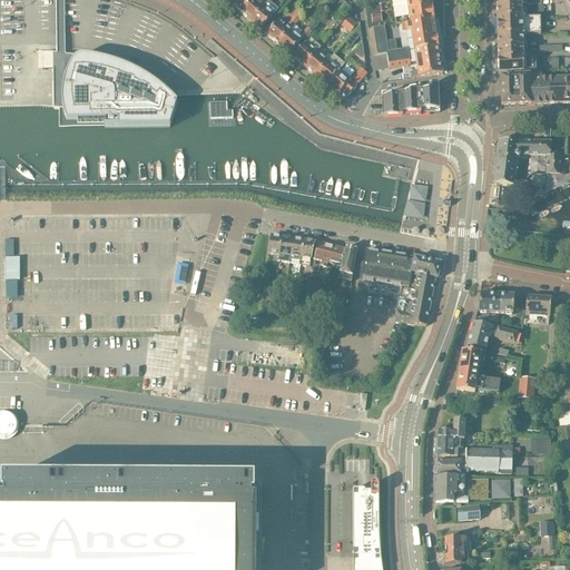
[(236,10),(241,15),(252,0),(234,0),(229,6),(232,7),(232,8),(235,11),(236,10)]
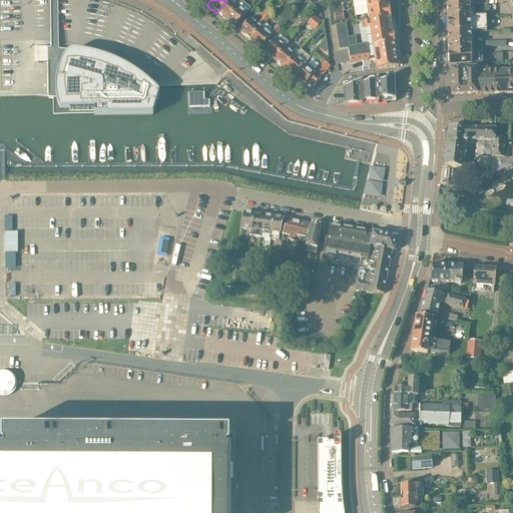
[(226,0),(216,13),(224,20),(240,1),(238,0),(226,0)]
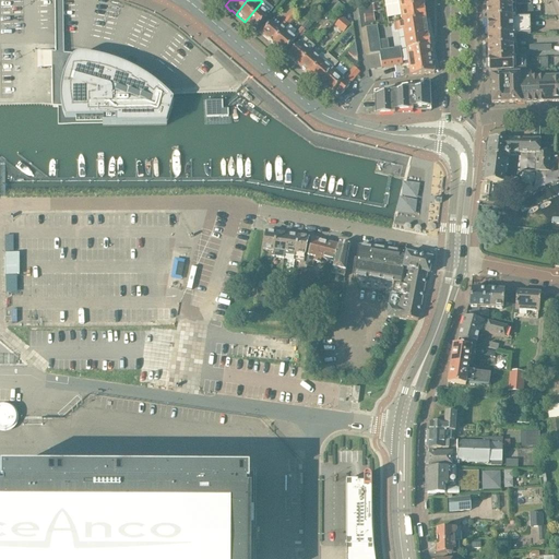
[(262,1),(245,22),(256,31),(273,9),(263,0),(262,1)]
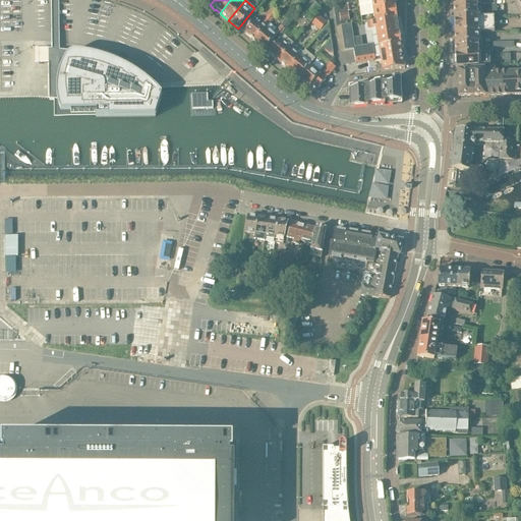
[(311,0),(305,8),(313,14),(321,6),(312,0),(311,0)]
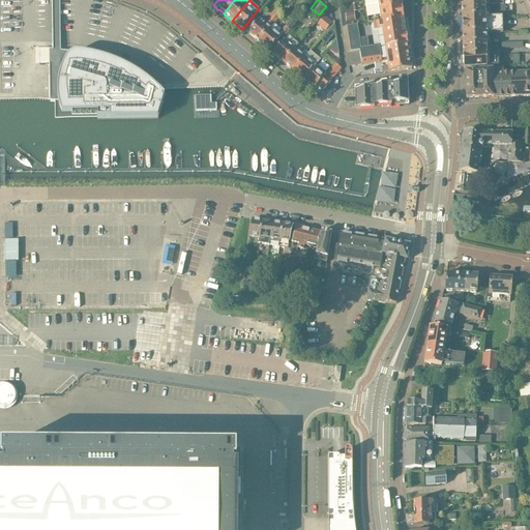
[(353,13),(341,16),(343,29),(359,26),(404,20),(401,0),(350,0),(352,7),(353,13)]
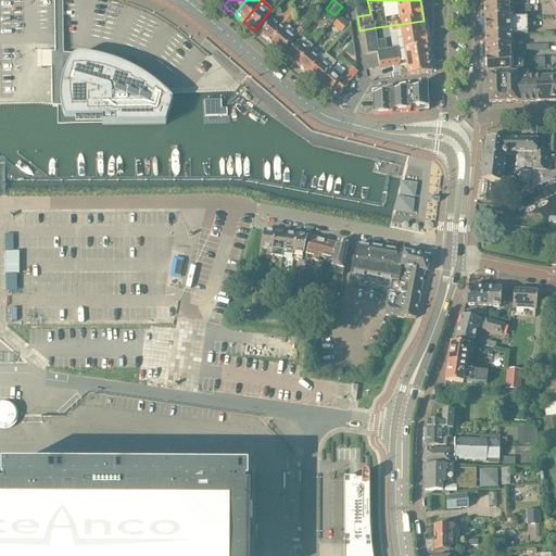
[(364,5),(355,7),(357,16),(370,14),(369,8),(365,8),(364,5)]
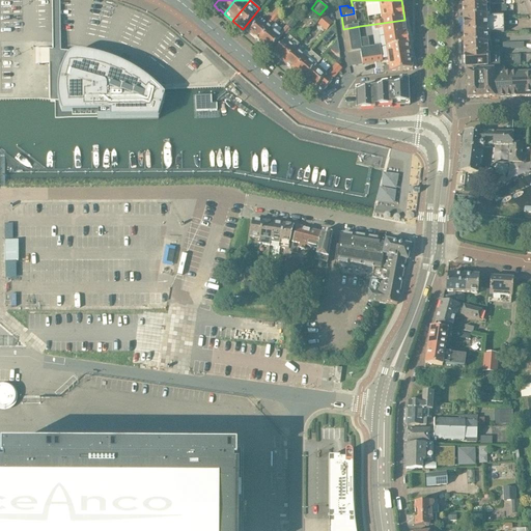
[(463,6),(463,19),(490,18),(490,6),(463,6)]
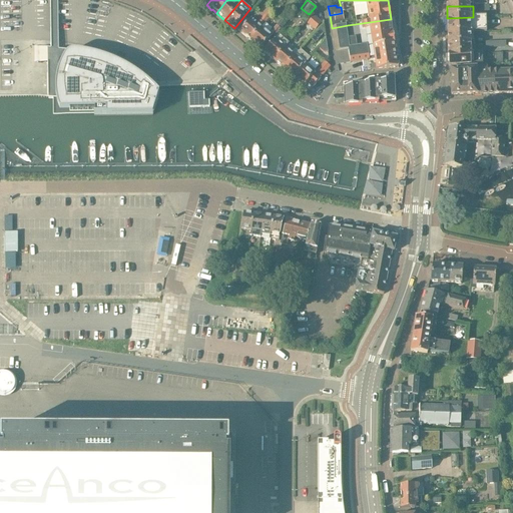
[(259,21),(264,24),(266,23),(274,13),(269,9),(259,21)]
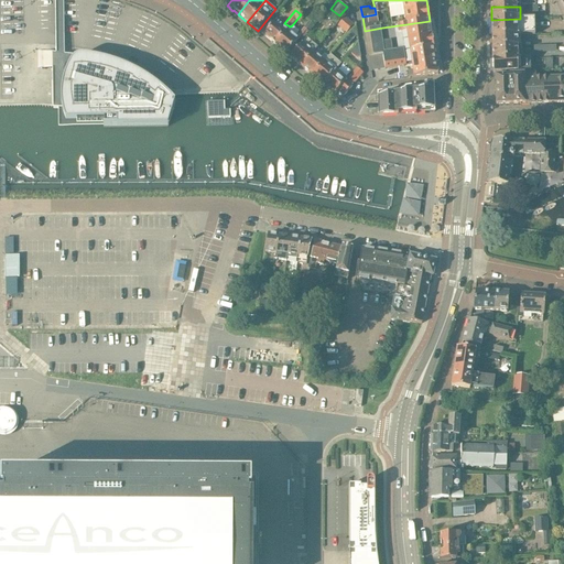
[(349,30),(354,24),(345,18),(342,22),(349,30)]
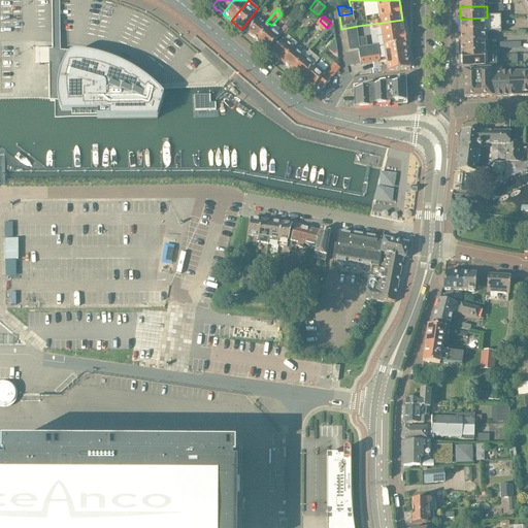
[(460,19),(460,34),(487,33),(501,33),(501,17),(487,18),(460,19)]
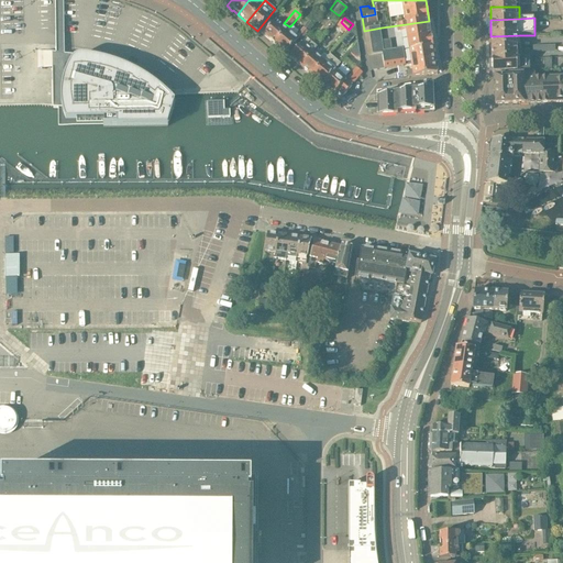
[(271,22),(261,33),(274,44),(287,30),(275,21),(273,24),(271,22)]
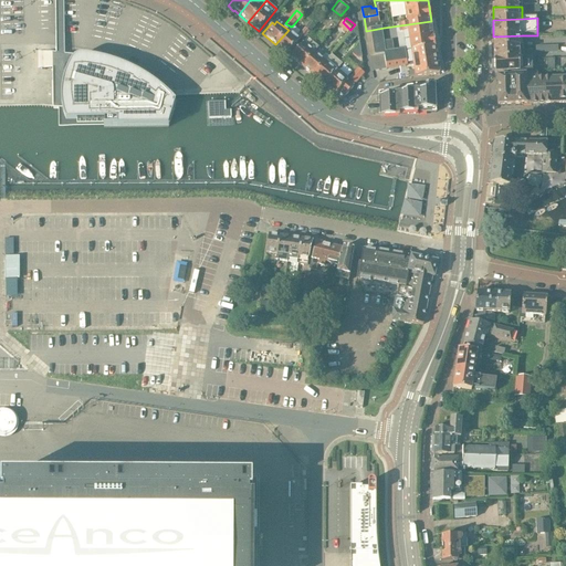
[(431,21),(384,28),(388,55),(404,53),(410,52),(410,51),(411,51),(436,48),(431,21)]
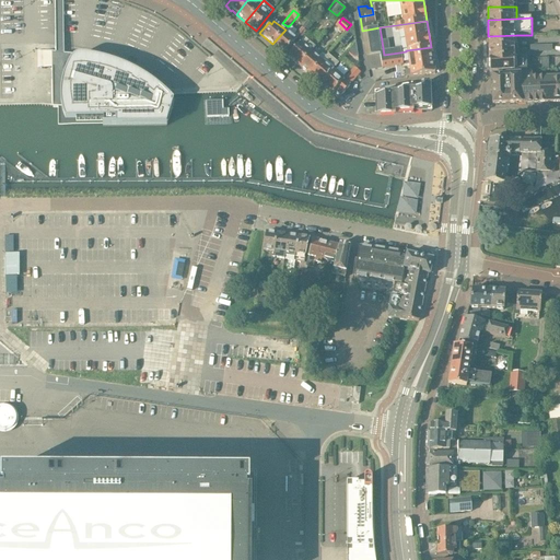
[(286,30),(272,44),(275,46),(275,47),(277,49),(278,49),(284,54),(300,36),(301,38),(306,32),(312,25),(307,22),(302,27),(296,34),(294,33),(295,31),(290,25),(288,26),(288,27),(286,30)]
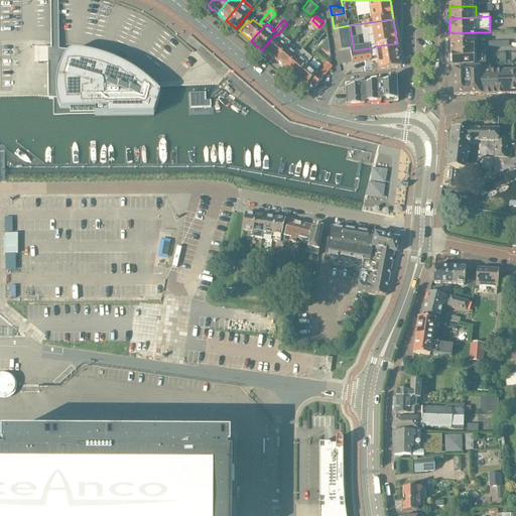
[(350,25),(334,28),(337,52),(344,51),(350,50),(353,50),(354,50),(350,25)]
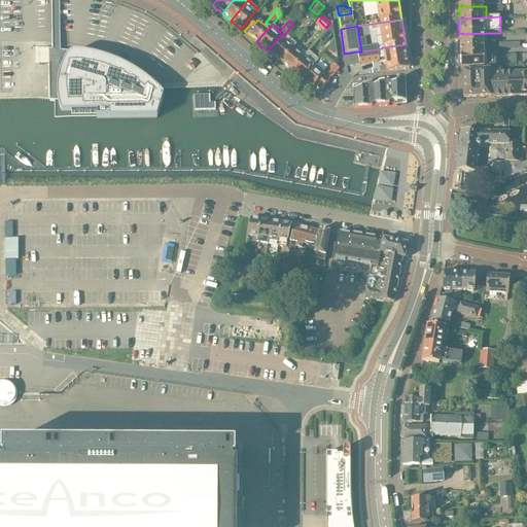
[(327,31),(322,36),(327,40),(331,35),(327,31)]
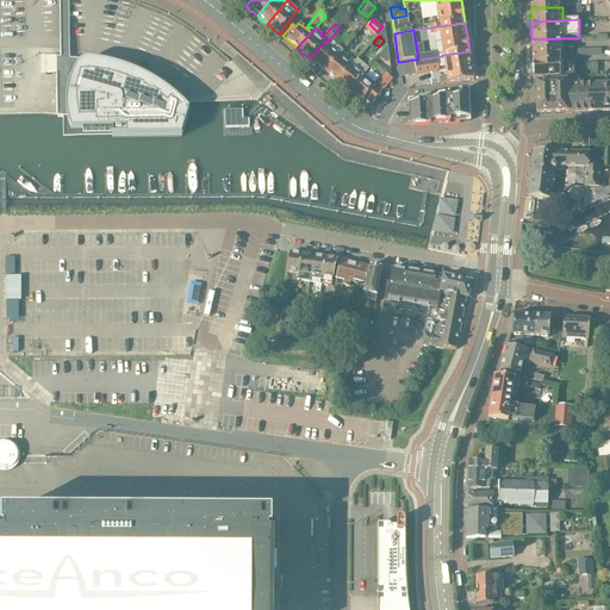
[(531,39),(533,51),(564,51),(562,38),(531,39)]
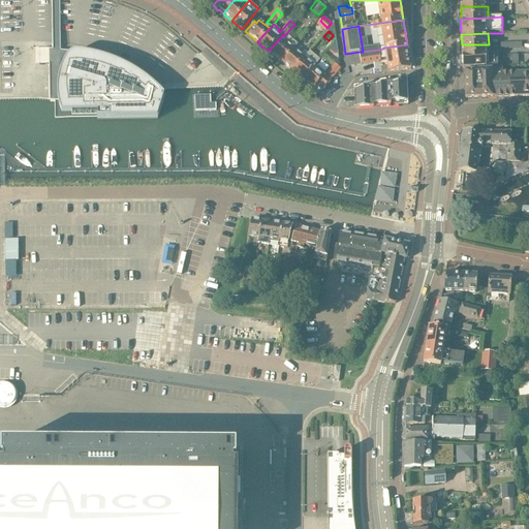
[(283,40),(272,54),(282,63),(293,49),(283,40)]
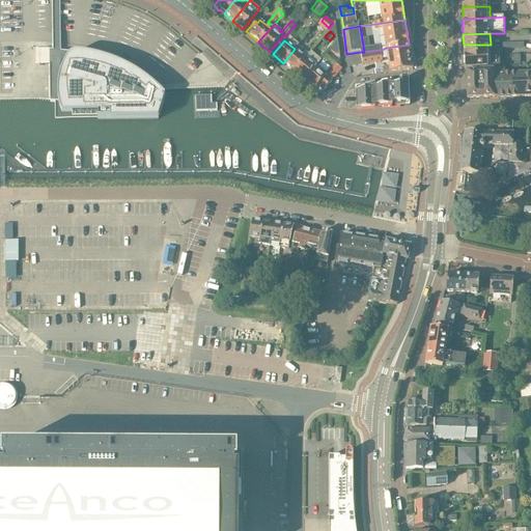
[(337,40),(330,50),(335,54),(339,54),(337,40)]
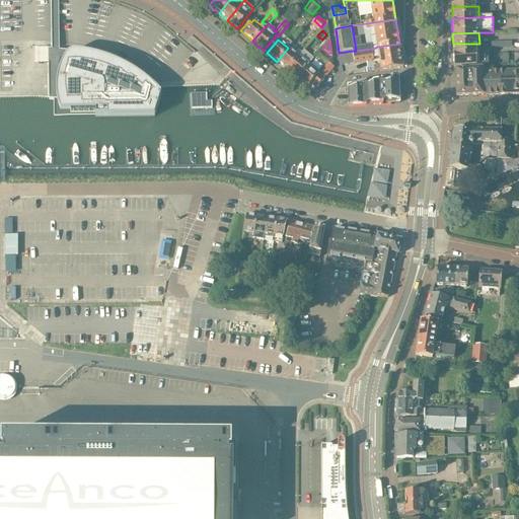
[(376,48),(370,49),(372,61),(379,60),(400,57),(399,44),(377,47),(376,47),(376,48)]
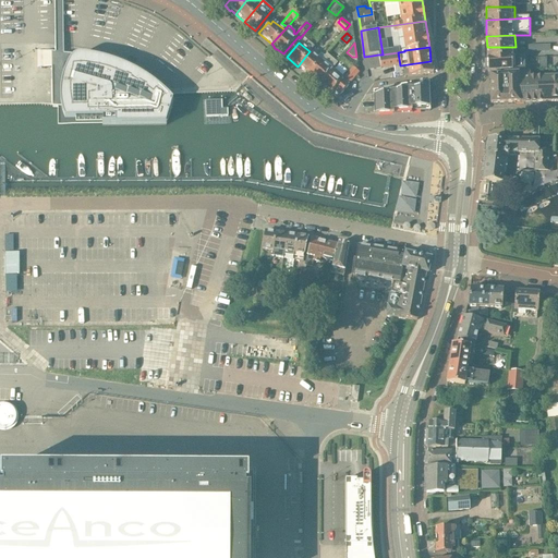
[(487,47),(487,59),(516,58),(516,47),(487,47)]
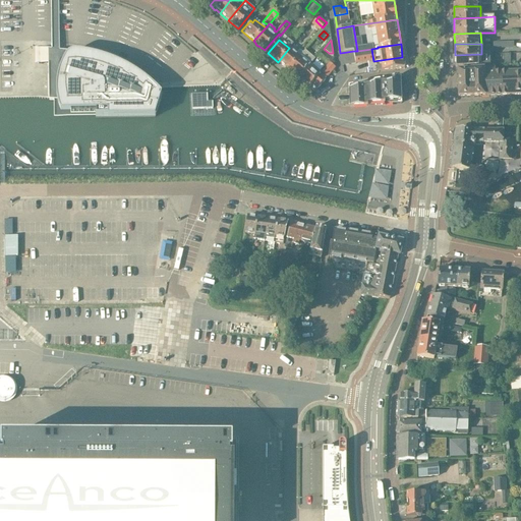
[(51,92),(56,92),(56,97),(57,102),(58,107),(60,111),(95,111),(95,117),(155,116),(162,94),(158,91),(155,87),(146,79),(134,72),(124,66),(114,61),(104,58),(93,55),(82,53),(55,49),(35,47),(35,55),(35,63),(51,63),(51,64),(51,66),(51,71),(51,73),(51,77),(51,82),(52,82),(52,84),(51,84),(51,92)]
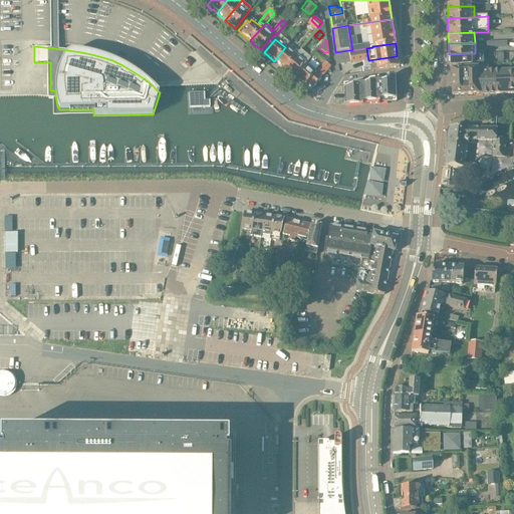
[(285,47),(274,61),(284,69),(299,52),(298,52),(299,51),(295,48),(291,53),(285,47)]
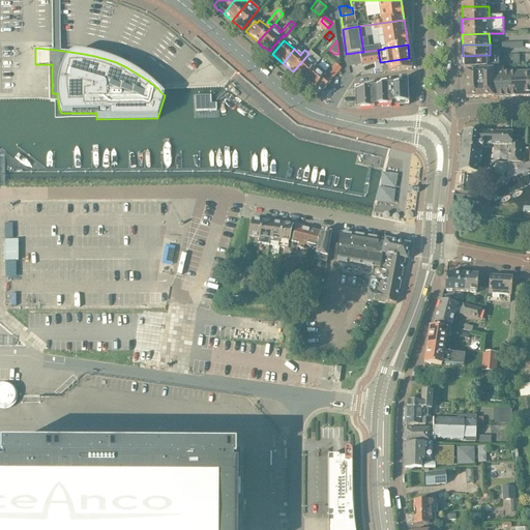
[(362,52),(359,52),(361,65),(380,62),(378,50),(363,52),(362,52)]
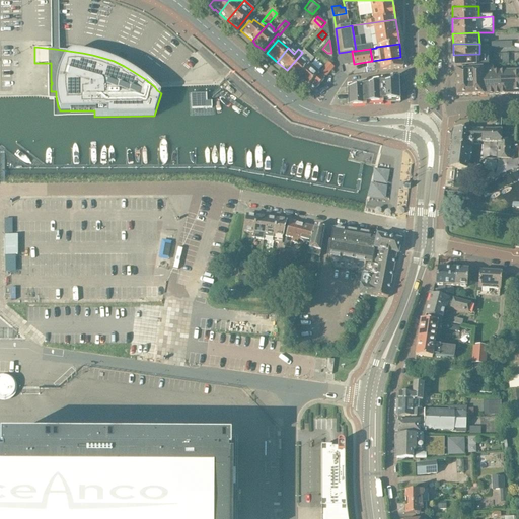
[(302,53),(287,70),(297,79),(310,63),(313,59),(303,51),(302,53)]
